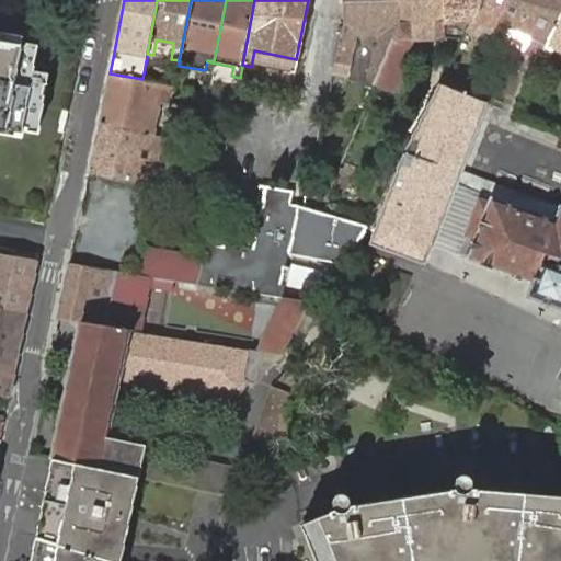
[(398,0),(343,0),(344,25),(335,64),(328,101),(342,104),(356,36),(358,24),(384,24),(379,36),(373,57),(367,81),(356,107),(365,112),(375,86),(392,41),(399,23),(398,0)]
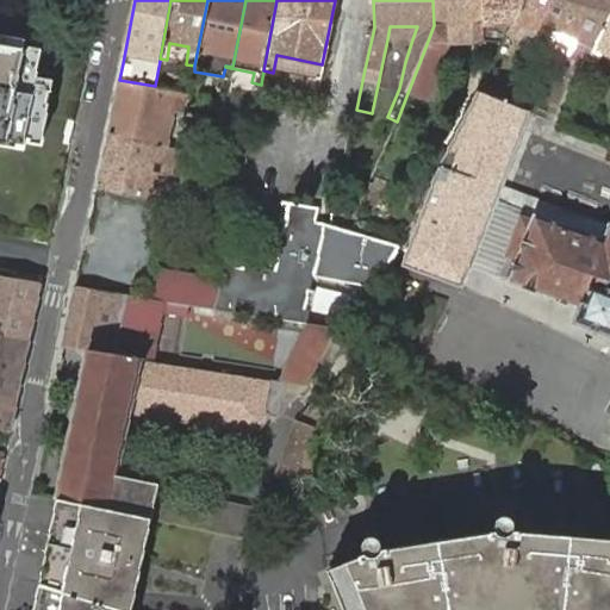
[(481,0),(433,0),(434,25),(427,44),(446,43),(480,42),(481,0)]
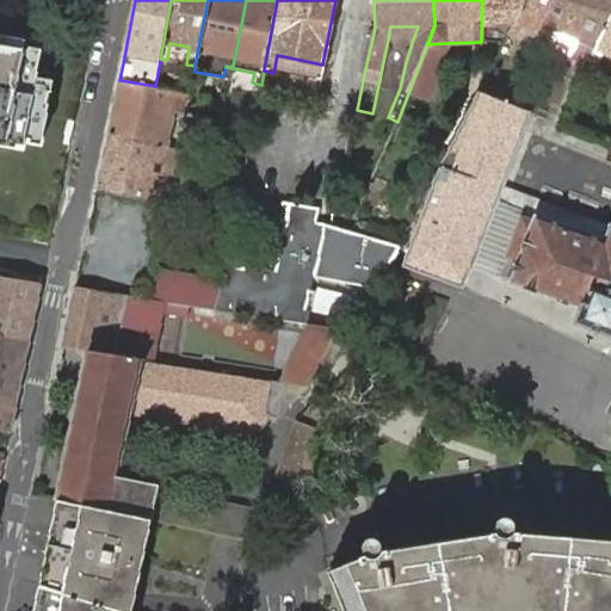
[(482,0),(481,42),(504,41),(524,0),(482,0)]
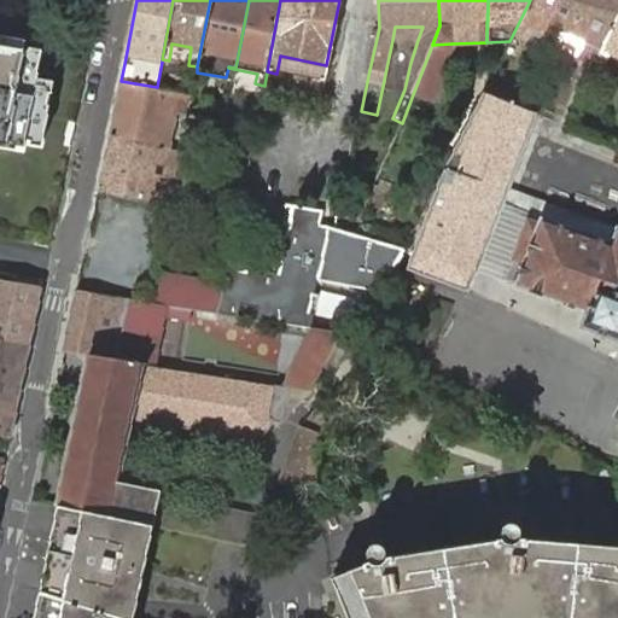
[(530,0),(509,41),(517,44),(519,39),(526,41),(531,31),(541,36),(557,0),(530,0)]
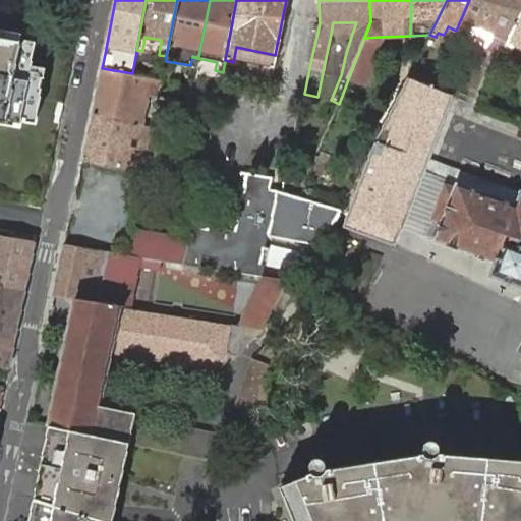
[(520,0),(469,0),(456,31),(448,49),(455,52),(462,35),(467,23),(495,36),(488,48),(501,53),(506,41),(520,6),(520,0)]
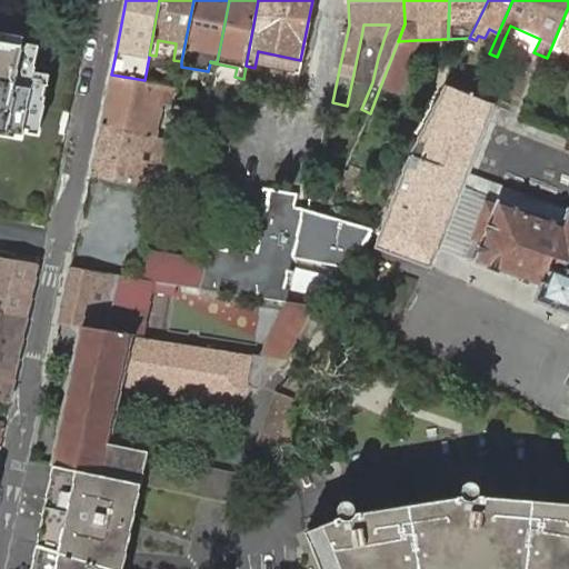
[(568,7),(552,45),(549,52),(558,57),(561,48),(568,51),(568,7)]
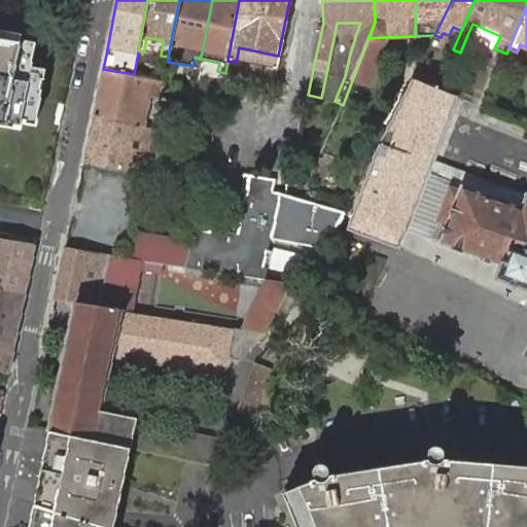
[(337,23),(335,34),(356,34),(360,23),(337,23)]
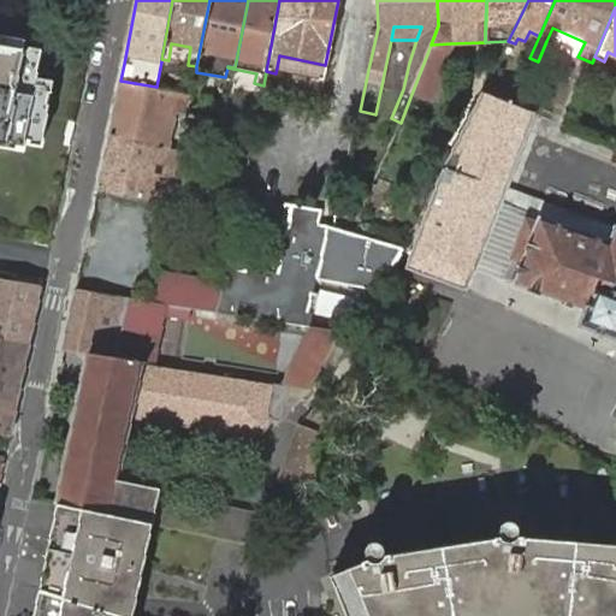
[(552,28),(546,41),(578,57),(585,42),(552,28)]
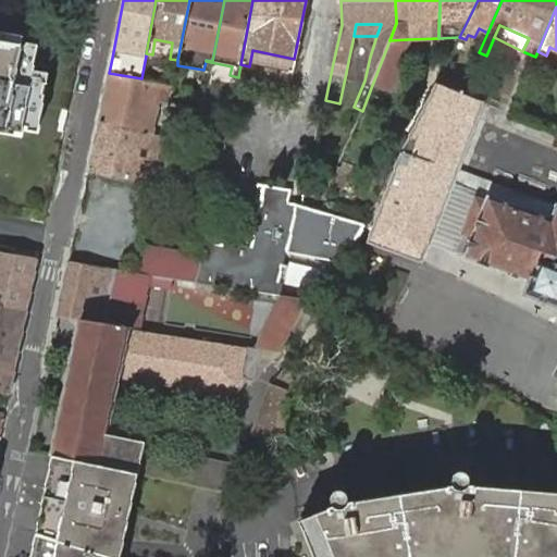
[(0,132),(21,136),(22,128),(37,132),(48,73),(33,71),(37,45),(22,41),(23,36),(0,32),(0,132)]
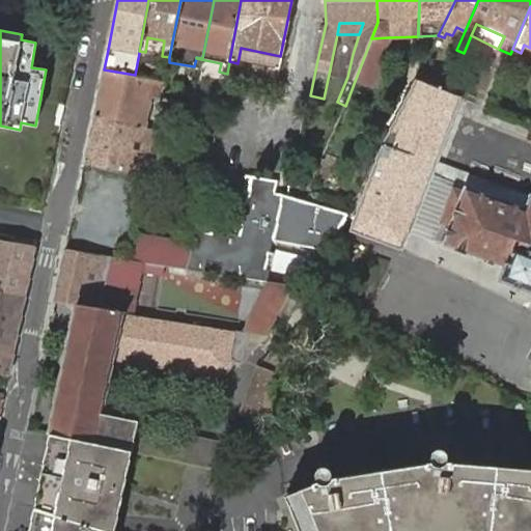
[(147,37),(145,52),(162,56),(164,40),(147,37)]
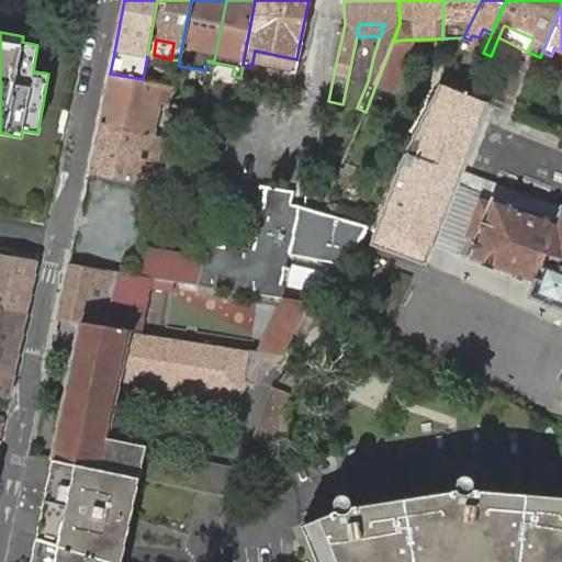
[(411,40),(393,41),(375,86),(390,91),(411,40)]
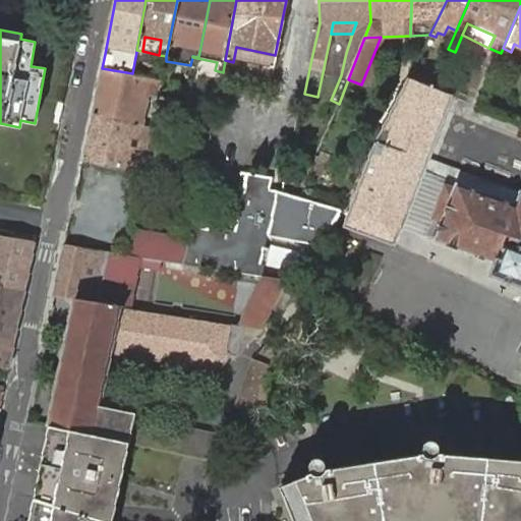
[(236,47),(233,62),(236,62),(239,61),(273,67),(274,64),(275,55),(236,47)]
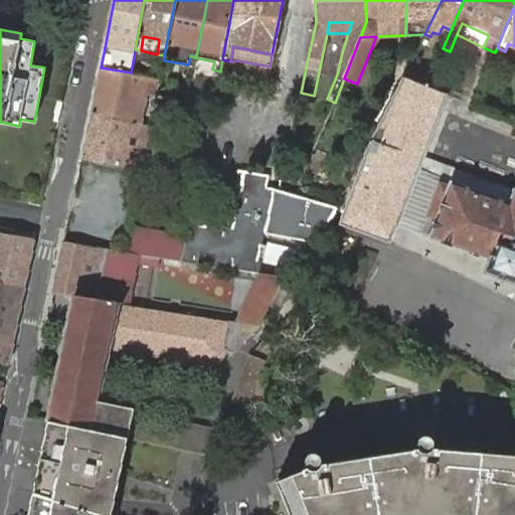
[(131,72),(101,67),(91,114),(139,123),(147,86),(158,88),(159,78),(131,72)]
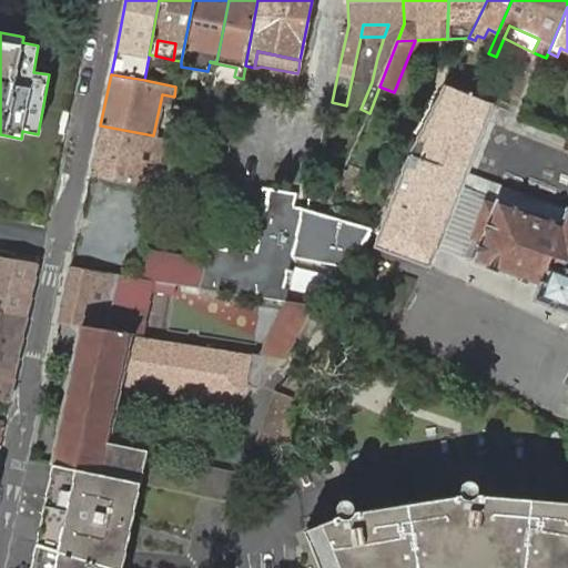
[(372,229),(365,242),(429,266),(436,249),(439,250),(439,247),(463,189),(460,188),(466,173),(492,103),(445,84),(377,217),(372,229)]
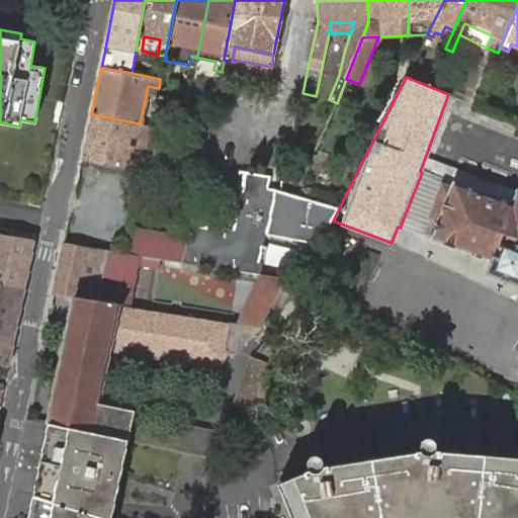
[(59,122),(64,100),(59,99),(55,121),(59,122)]
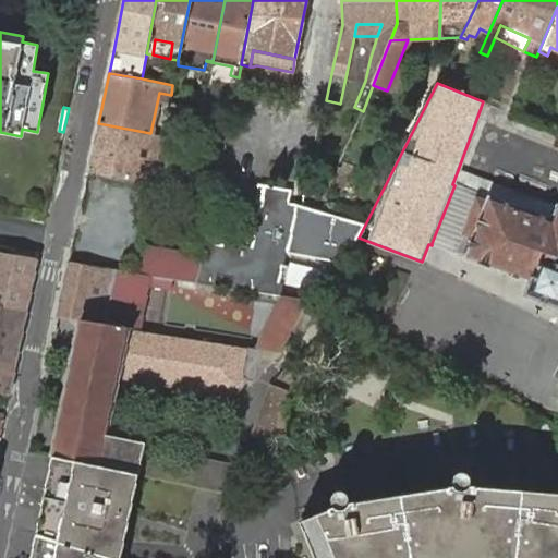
[(557,135),(557,132),(529,120),(523,133),(554,145),(555,144),(557,135)]
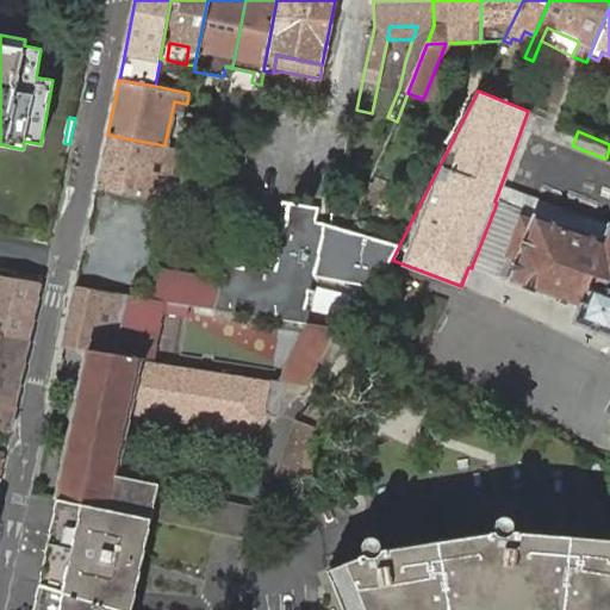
[(165,145),(107,135),(97,191),(154,201),(167,204),(169,194),(179,149),(165,145)]
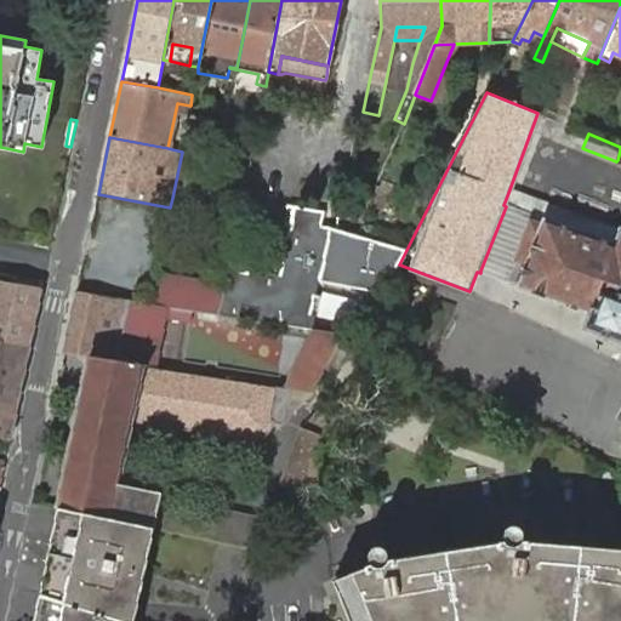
[(619,231),(510,189),(503,205),(506,206),(531,216),(613,246),(619,231)]
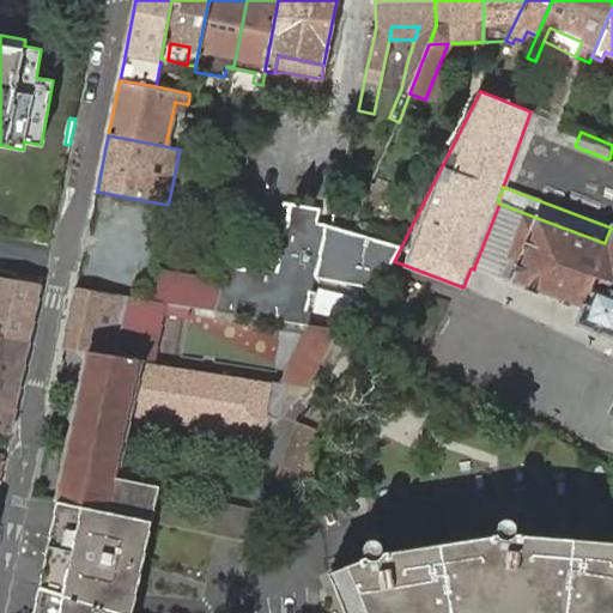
[(187,199),(170,195),(168,205),(161,241),(153,277),(149,301),(175,304),(217,311),(222,290),(223,283),(173,269),(187,199)]
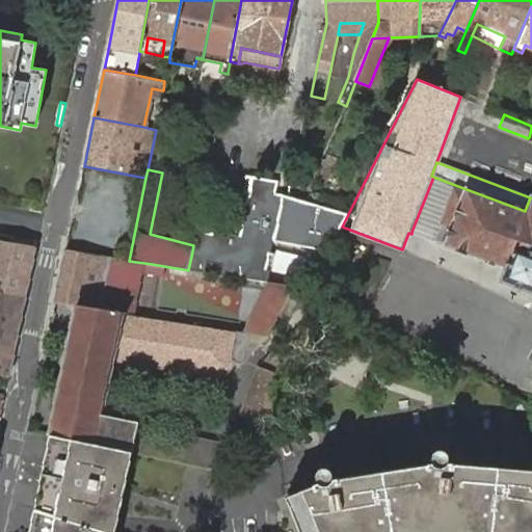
[(433,177),(411,232),(446,244),(452,229),(441,224),(455,185),(433,177)]
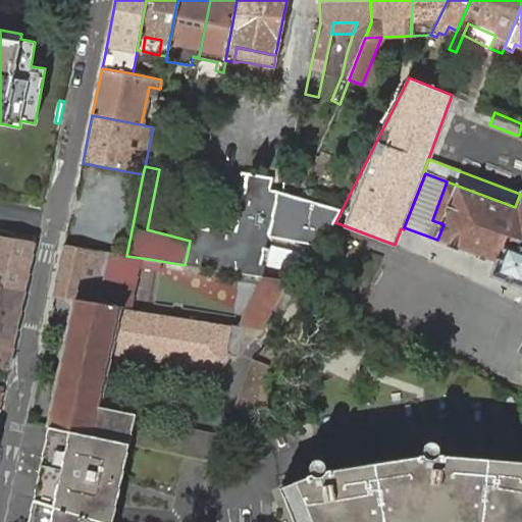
[(311,175),(306,187),(327,196),(330,190),(336,192),(340,187),(311,175)]
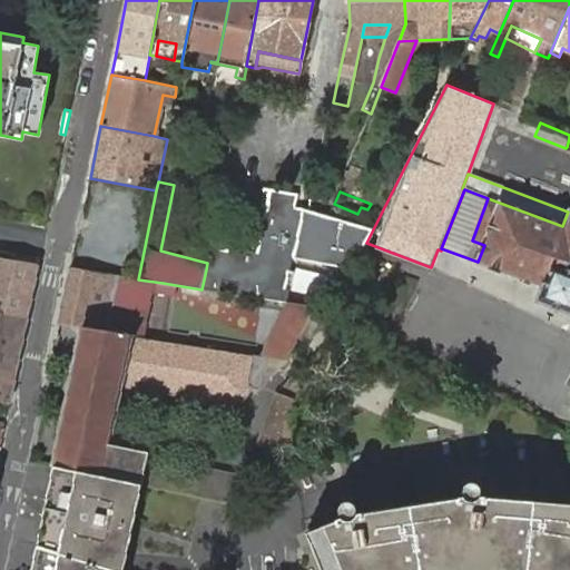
[(349,261),(356,262),(366,243),(373,229),(362,226),(330,216),(308,210),(302,213),(302,217),(294,216),(296,207),(274,200),(275,194),(265,193),(259,220),(255,219),(252,237),(255,238),(252,254),(246,254),(247,247),(229,244),(228,248),(212,244),(207,263),(206,269),(202,290),(220,293),(223,282),(238,284),(236,295),(255,298),(263,298),(288,303),(294,273),(291,272),(293,256),(311,259),(311,257),(328,261),(328,263),(345,267),(349,261)]
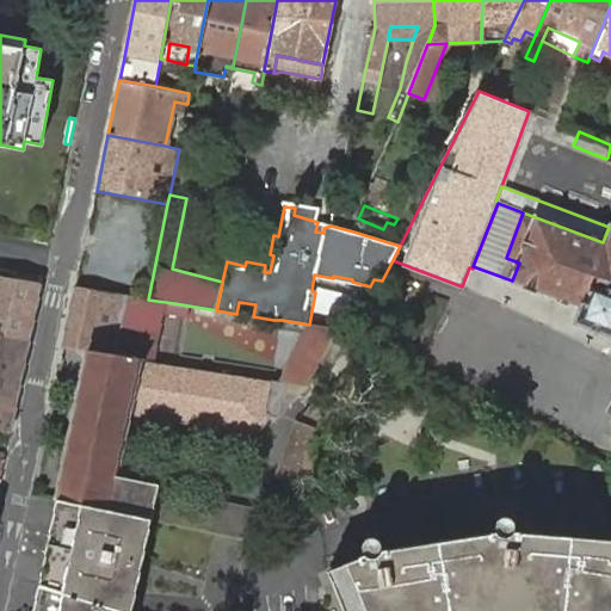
[(319,214),(295,208),(294,215),(318,222),(319,214)]
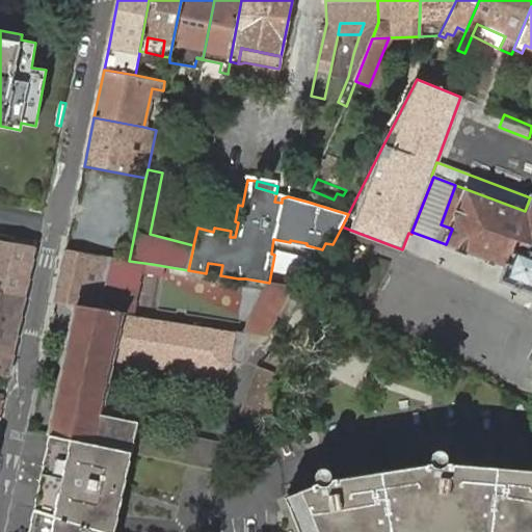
[(531,196),(530,196),(530,197),(525,211),(455,185),(441,224),(452,229),(446,244),(504,267),(506,268),(502,281),(531,291),(531,196)]
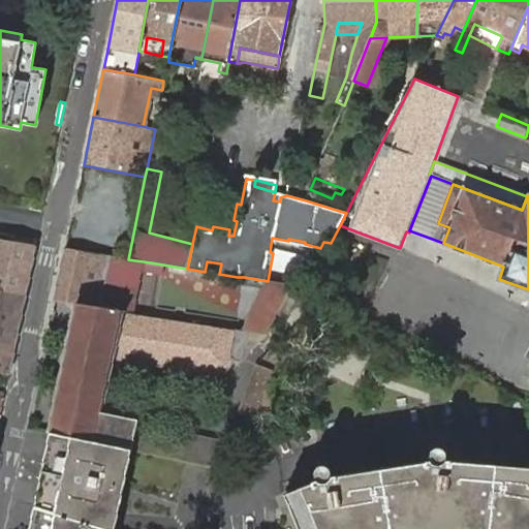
[(306,200),(336,210),(340,199),(341,194),(335,192),(332,198),(310,189),(306,200)]
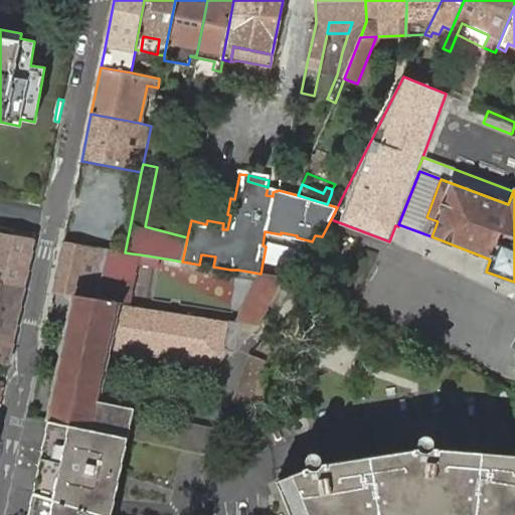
[(327,204),(337,207),(342,197),(331,194),(327,204)]
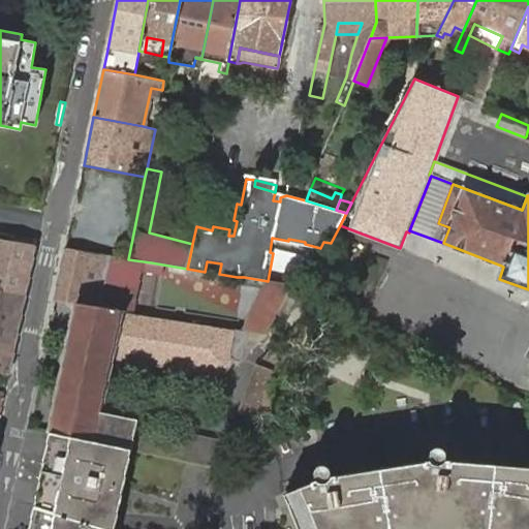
[(0,289),(25,294),(35,245),(0,239),(0,289)]
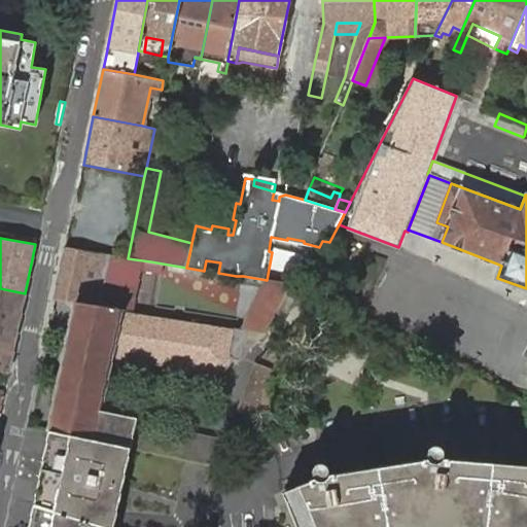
[(66,249),(55,300),(75,303),(115,310),(125,311),(127,303),(118,302),(127,266),(149,269),(150,261),(128,258),(66,249)]
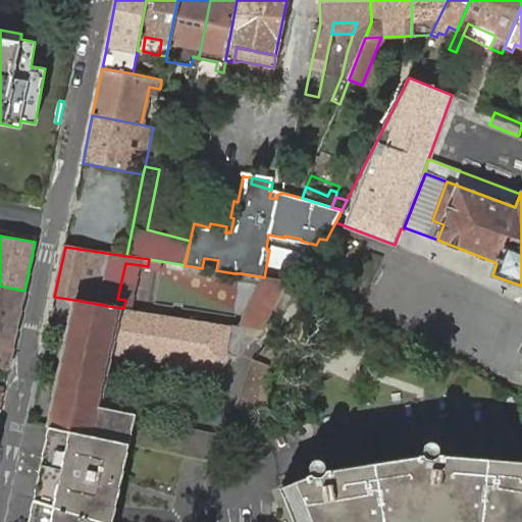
[(265,331),(275,310),(288,281),(264,277),(241,273),(240,281),(261,284),(241,327),(247,328),(265,331)]
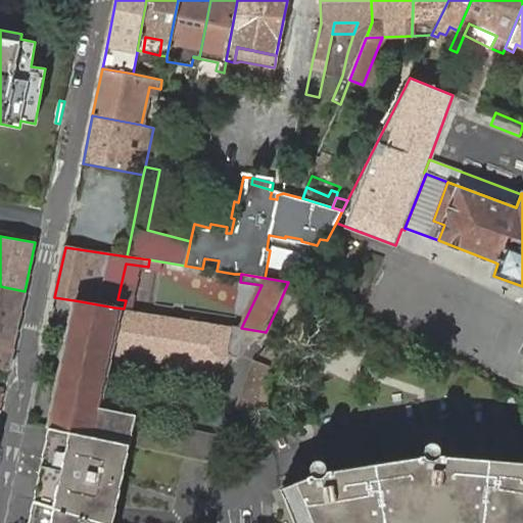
[(283,315),(297,285),(288,281),(288,282),(276,311),(283,315)]
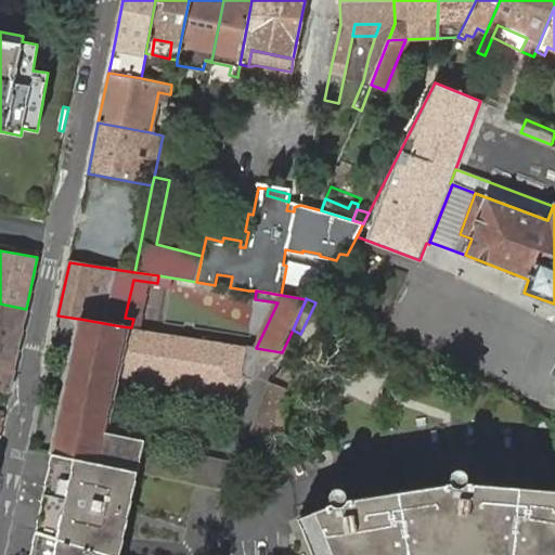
[(0,357),(15,360),(26,309),(0,304),(0,357)]
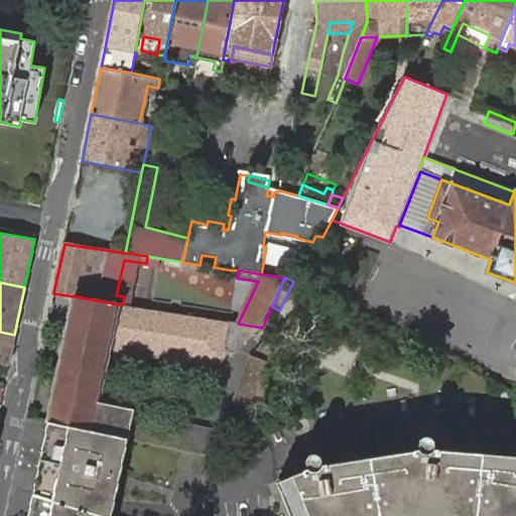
[(48,421),(127,437),(134,404),(134,401),(95,393),(107,336),(206,362),(207,362),(208,362),(209,362),(211,362),(212,362),(213,362),(214,361),(215,362),(216,361),(217,360),(217,359),(218,358),(219,358),(220,357),(220,356),(220,355),(221,353),(221,352),(236,354),(239,352),(244,325),(238,324),(122,304),(113,303),(74,296),(48,421)]
